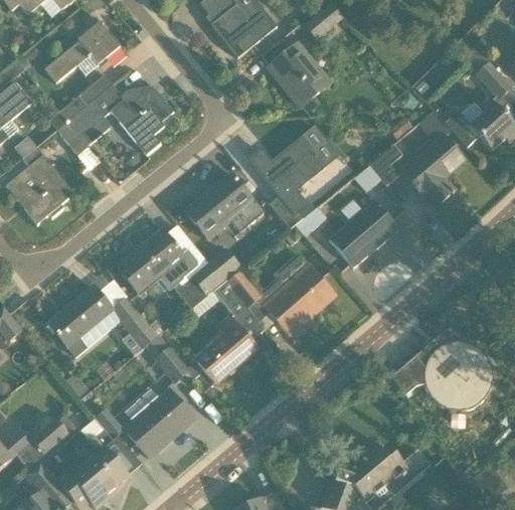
[(3,0),(11,10),(19,4),(27,14),(42,2),(39,0),(57,0),(63,7),(68,3),(68,4),(72,1),(72,0),(3,0)]
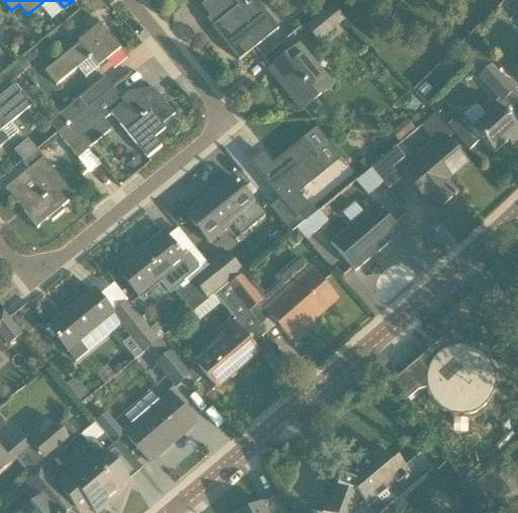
[(214,21),(211,24),(238,58),(265,36),(255,24),(268,14),(256,0),(203,0),(200,3),(214,21)]
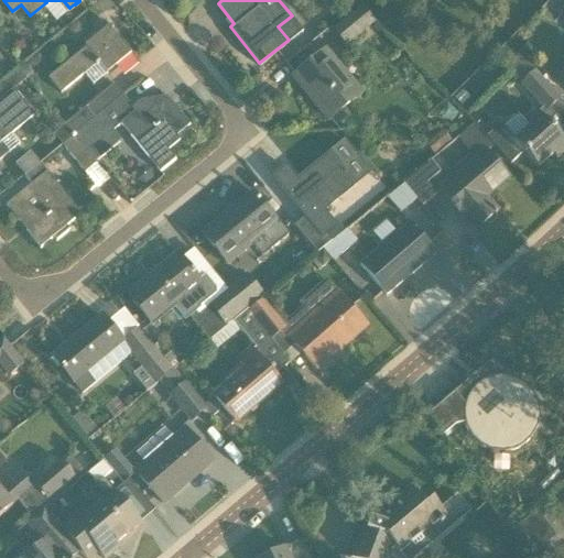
[(361,2),(332,26),(345,43),(375,19),(361,2)]
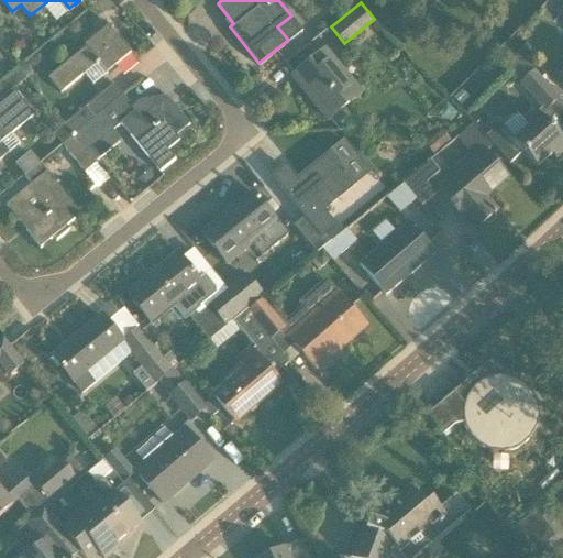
[(86,44),(47,75),(61,90),(98,59),(107,69),(130,50),(107,22),(84,42),(86,44)]
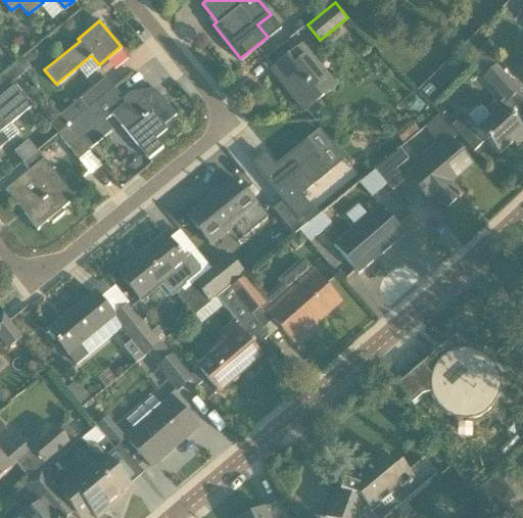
[(271,68),(303,108),(336,82),(303,42),(271,68)]
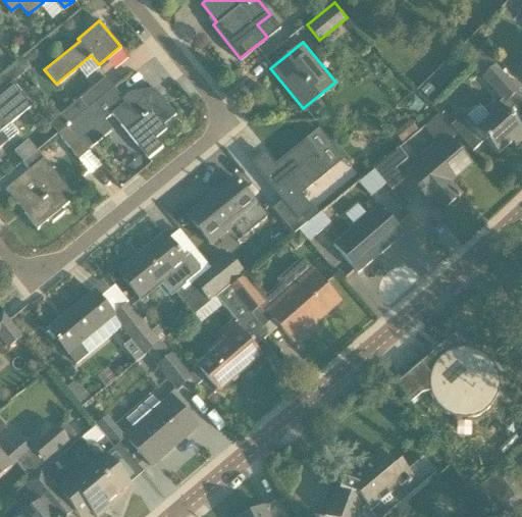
[(17,59),(25,69),(32,64),(23,54),(17,59)]
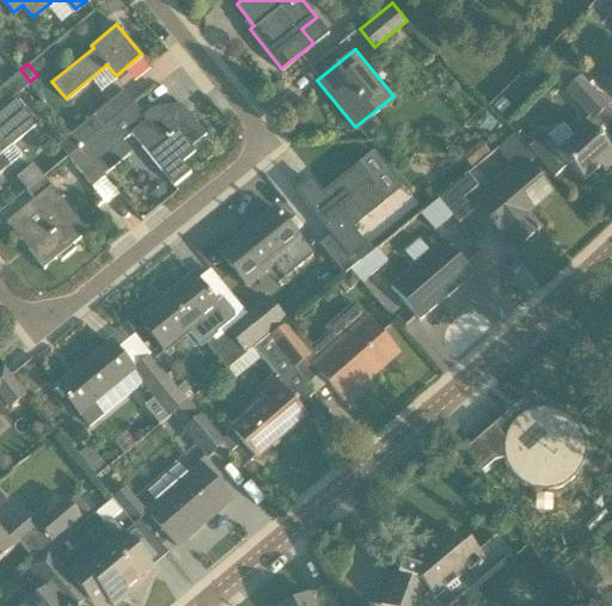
[(0,169),(20,152),(12,142),(37,121),(14,95),(28,83),(18,71),(0,84),(0,169)]
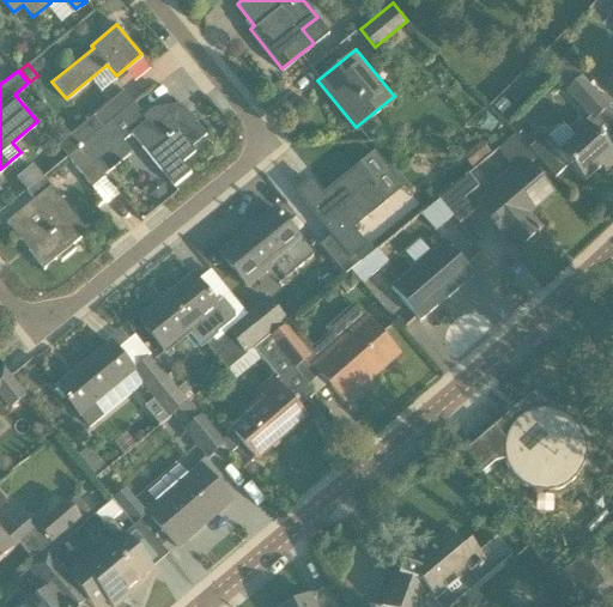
[(565,87),(593,119),(610,104),(581,73),(565,87)]
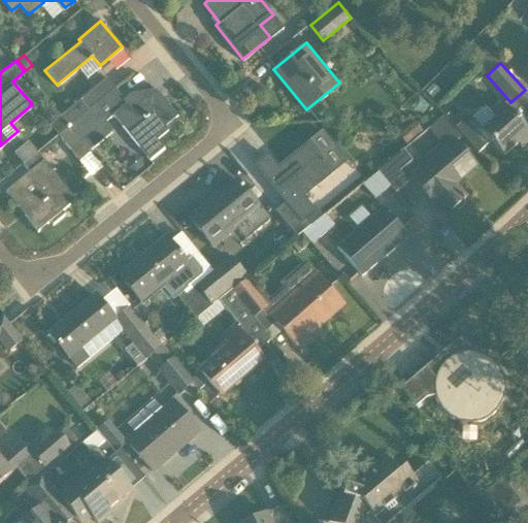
[(106,76),(59,115),(67,125),(93,104),(114,86),(106,76)]
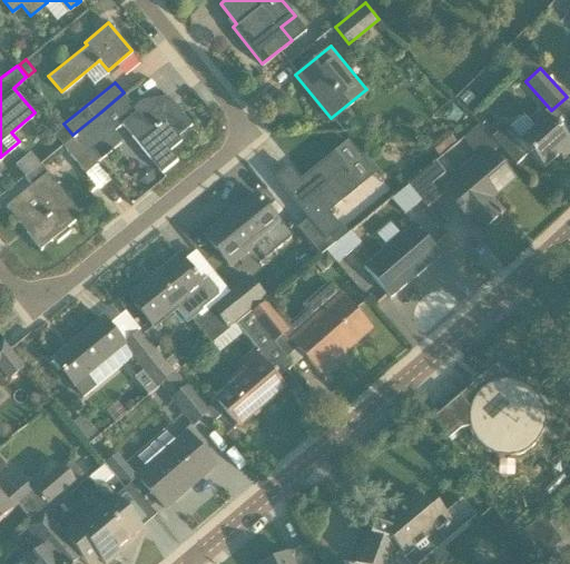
[(120,121),(161,170),(177,158),(169,148),(182,138),(176,132),(188,122),(189,125),(192,124),(176,106),(175,107),(167,97),(169,96),(168,95),(166,96),(165,94),(156,100),(146,102),(143,98),(126,111),(128,115),(120,121)]
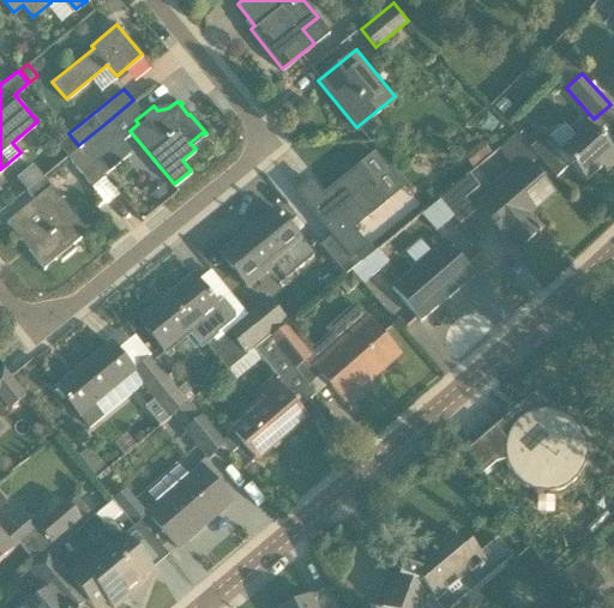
[(575,134),(560,148),(545,131),(529,145),(555,175),(570,162),(585,179),(601,163),(605,168),(613,160),(613,150),(584,118),(571,130),(575,134)]
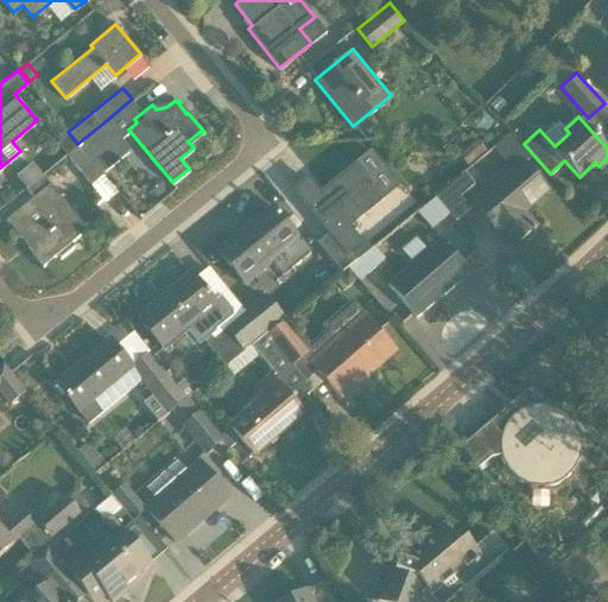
[(107,120),(77,144),(90,159),(90,158),(119,135),(107,120)]
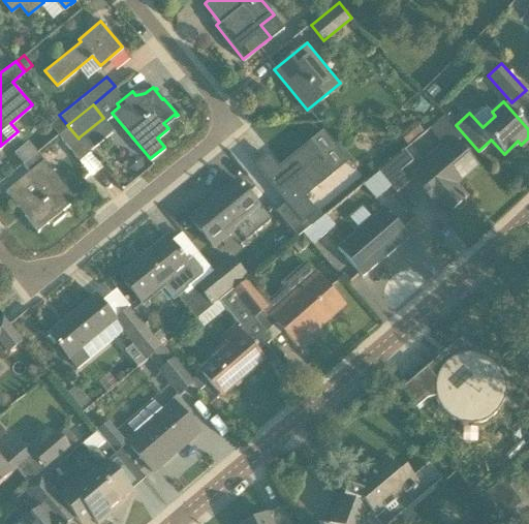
[(50,123),(58,133),(67,125),(59,115),(50,123)]
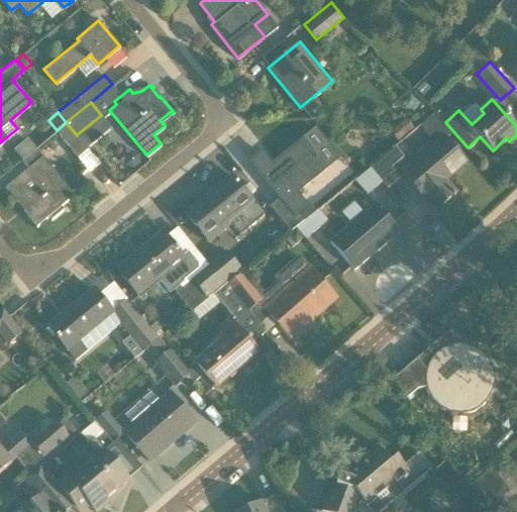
[(391,125),(400,137),(413,126),(405,115),(391,125)]
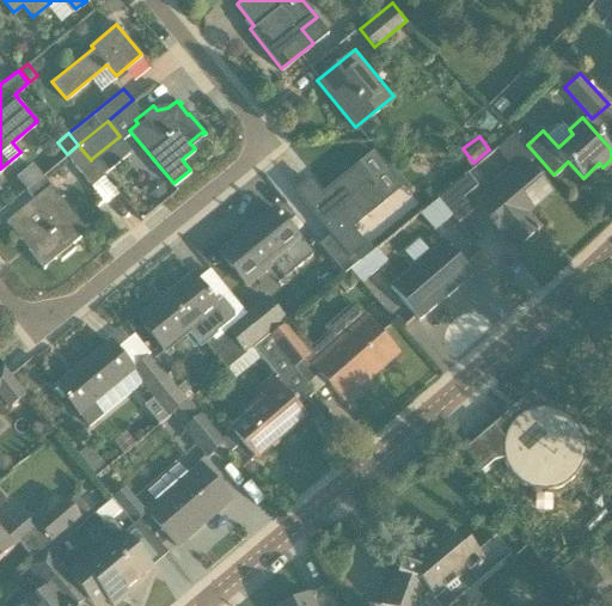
[(78,145),(67,154),(91,184),(104,175),(91,159),(91,160),(78,145)]
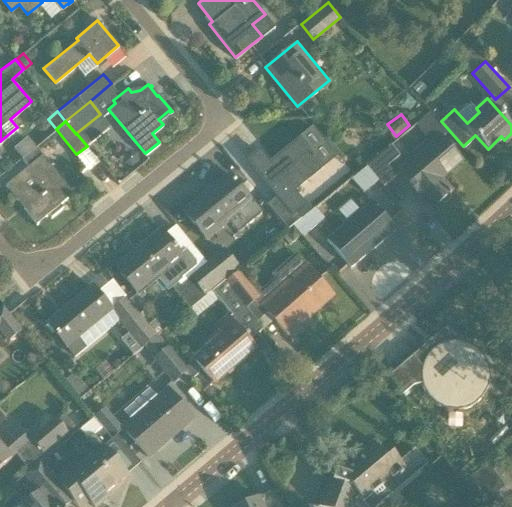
[(450,188),(439,176),(460,158),(439,133),(397,168),(419,193),(430,205),(450,188)]
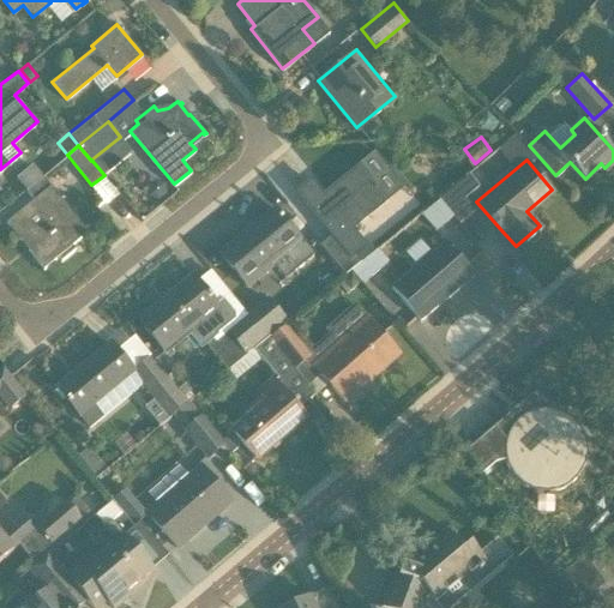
[(296,190),(311,208),(350,256),(366,244),(353,226),(387,198),(359,163),(321,193),(309,178),(296,190)]
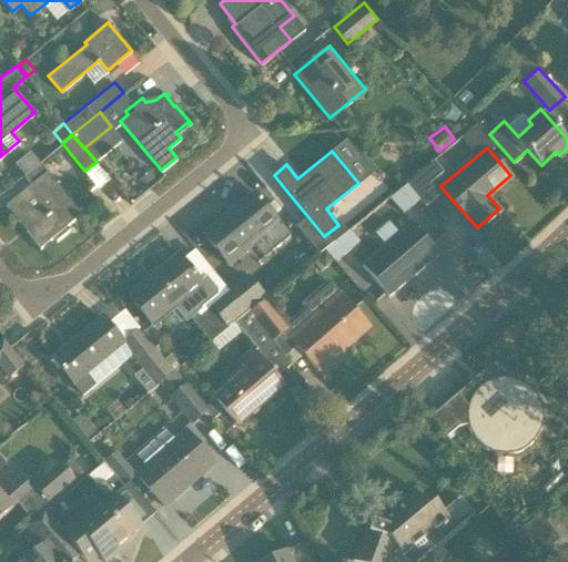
[(439,192),(429,181),(443,170),(433,157),(406,181),(425,204),(439,192)]
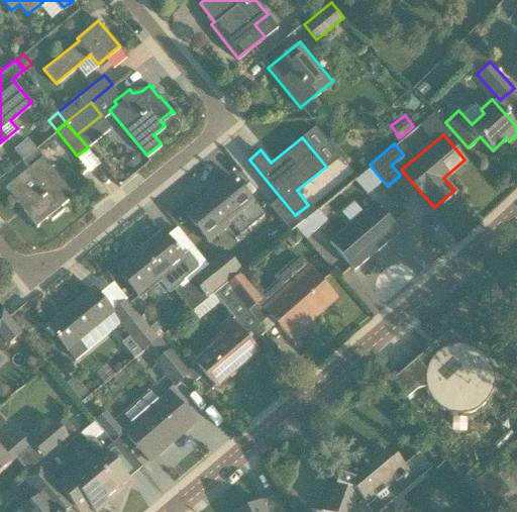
[(5,186),(36,224),(38,223),(36,221),(47,213),(52,218),(64,208),(61,204),(74,194),(35,146),(21,159),(28,167),(5,186)]
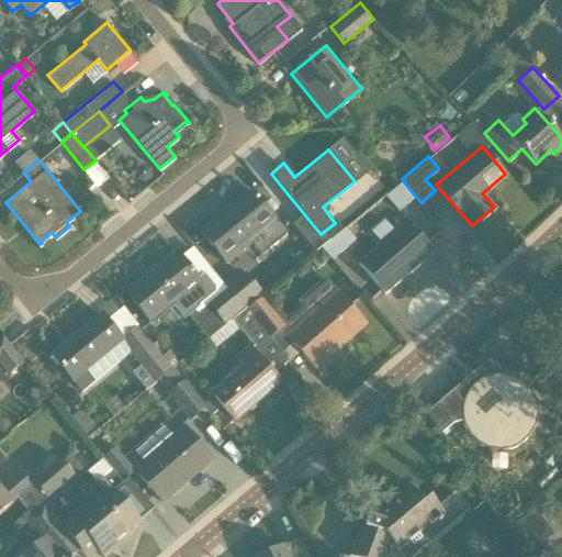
[(201,230),(227,262),(251,242),(260,253),(287,232),(251,189),(201,230)]
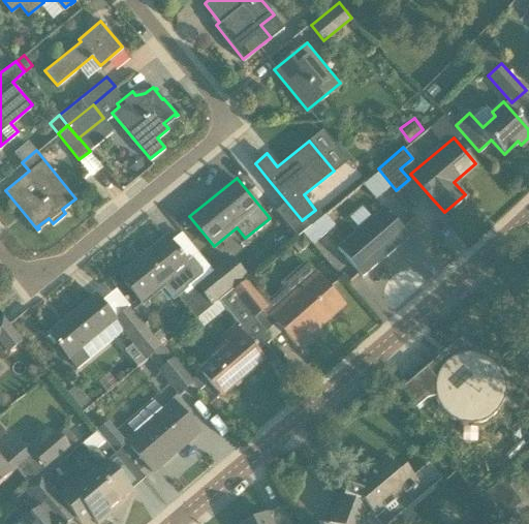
[(397,244),(393,239),(404,228),(383,204),(336,244),(362,274),(397,244)]
